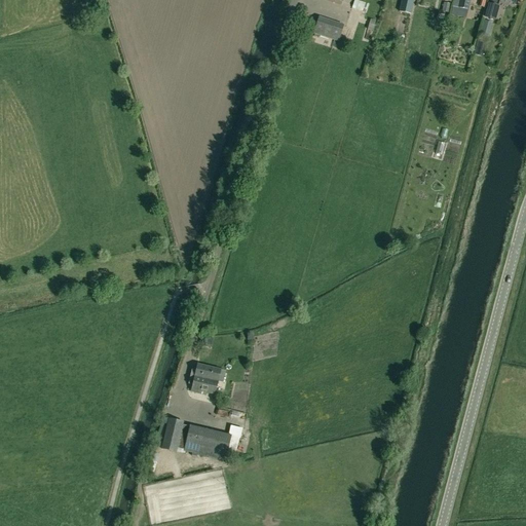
[(369,4),(355,0),(353,0),(351,8),(366,13),(369,4)]
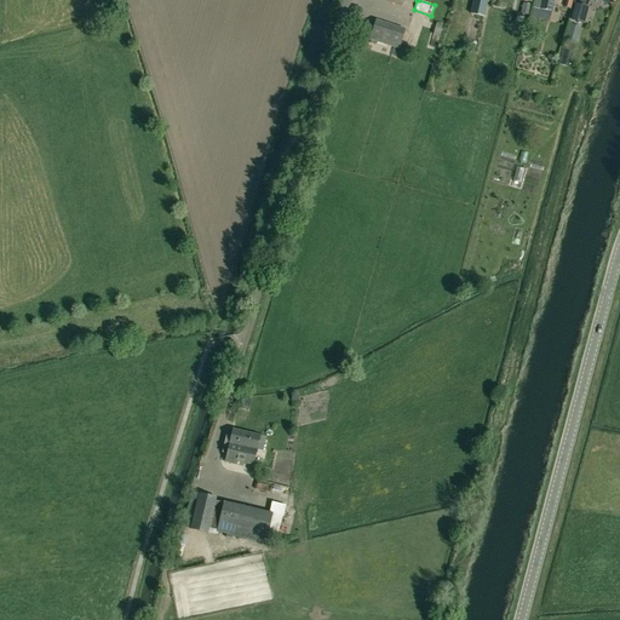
[(472,0),(470,13),(483,16),(486,0),(472,0)]
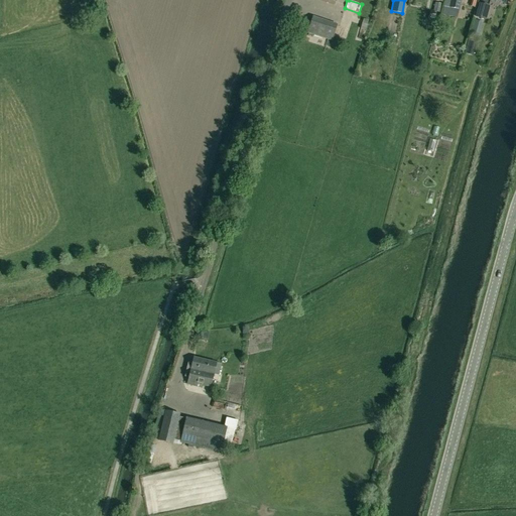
[(461,0),(450,0),(449,7),(459,9),(461,0)]
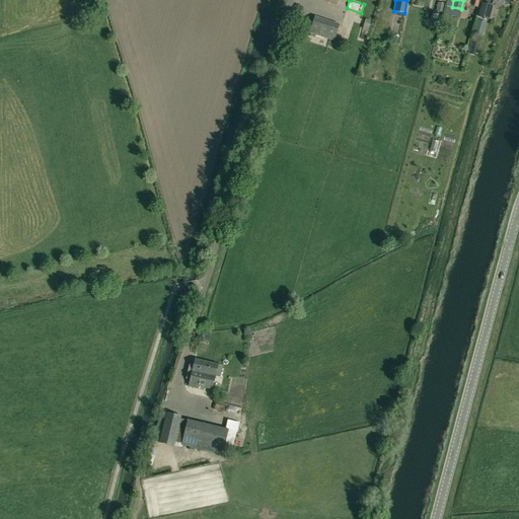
[(477,16),(489,20),(493,5),(482,2),(477,16)]
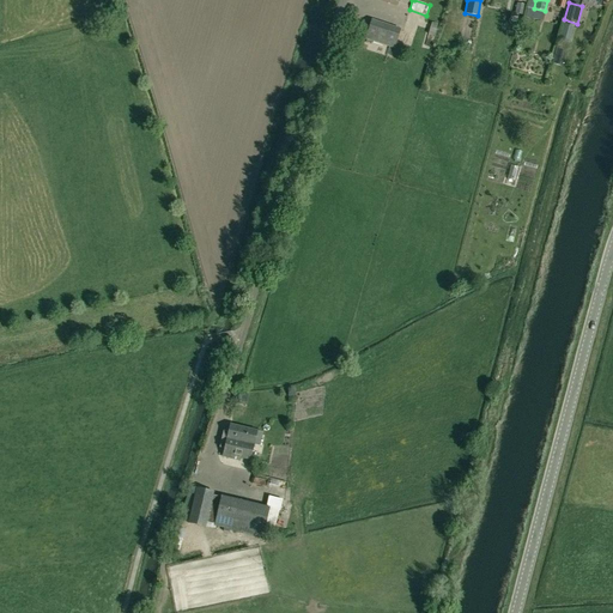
[(435,19),(435,29),(444,29),(444,19),(435,19)]
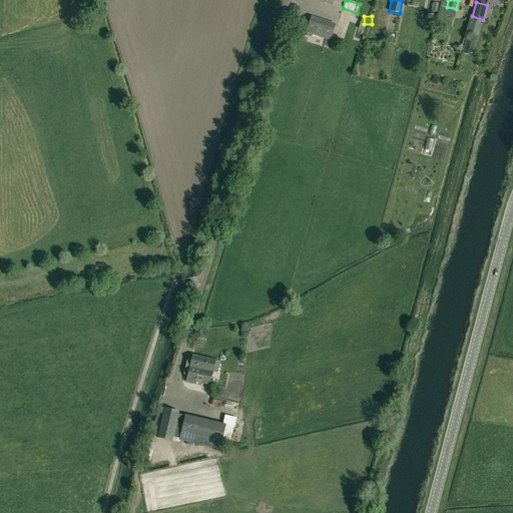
[(306,32),(330,40),(335,25),(311,17),(306,32)]
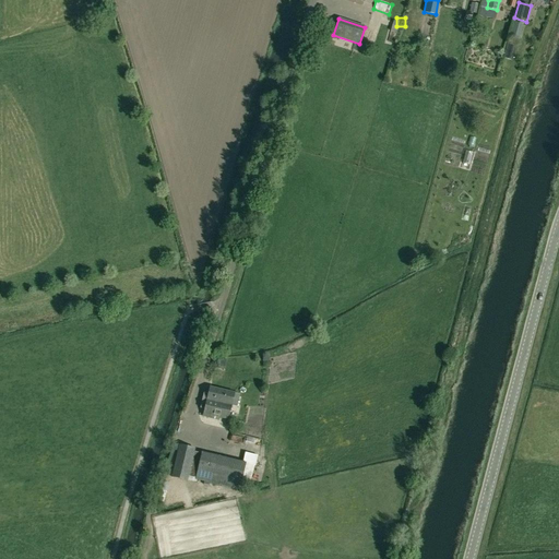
[(508,44),(503,59),(511,61),(515,46),(508,44)]
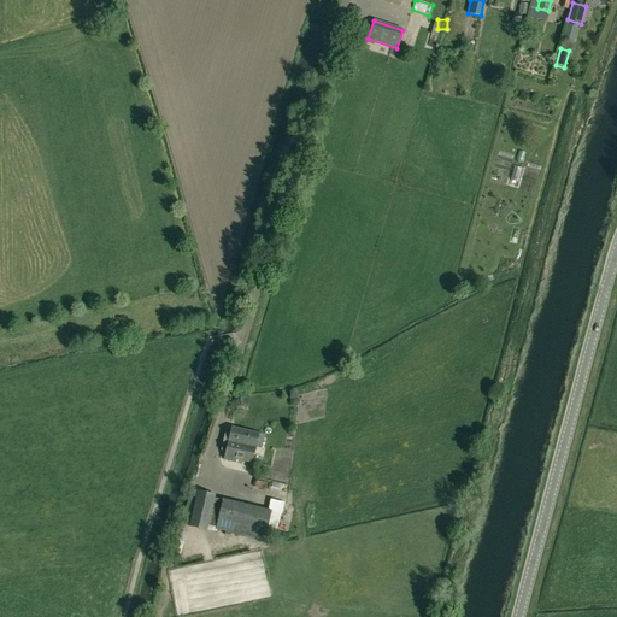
[(248,406),(250,397),(241,395),(240,405),(248,406)]
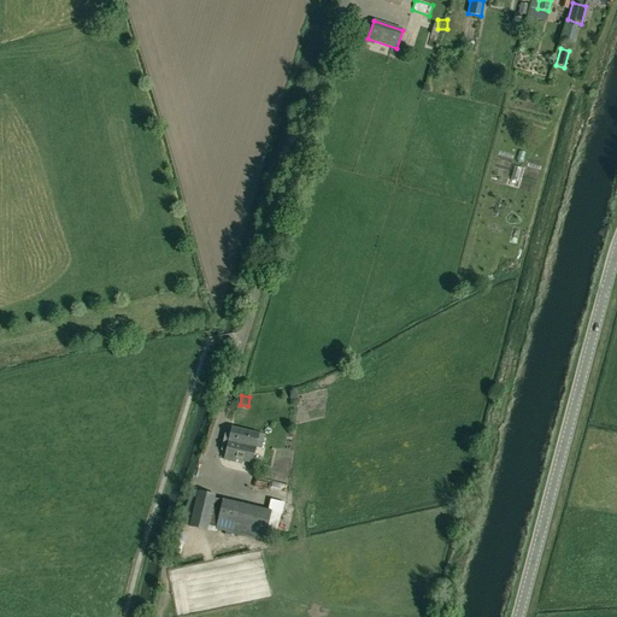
[(229,438),(227,438),(223,451),(225,452),(224,457),(225,457),(224,460),(241,464),(241,460),(252,463),(251,468),(253,469),(254,463),(252,462),(258,434),(231,428),(229,438)]
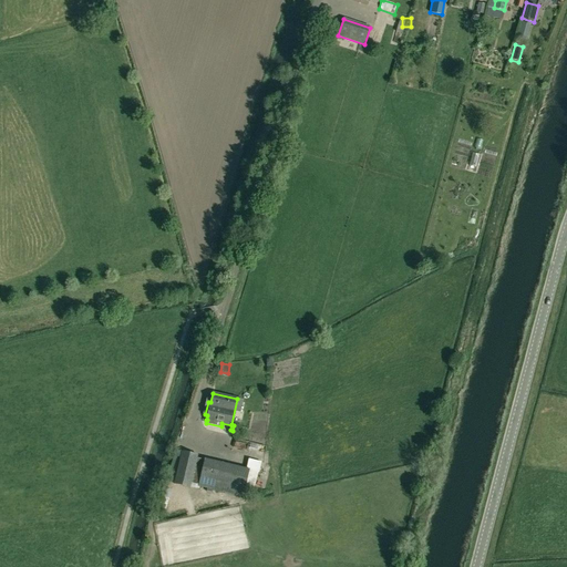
[(248,461),(247,470),(205,461),(196,459),(197,455),(184,452),(175,490),(187,492),(191,478),(200,481),(199,487),(243,497),(248,471),(258,473),(259,463),(248,461)]
